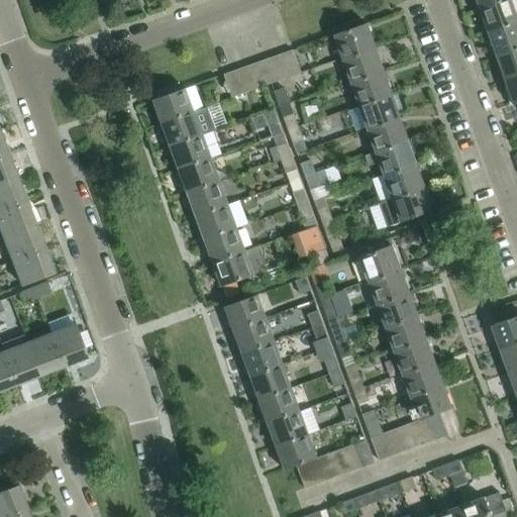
[(475,0),(479,9),(504,0),(475,0)]
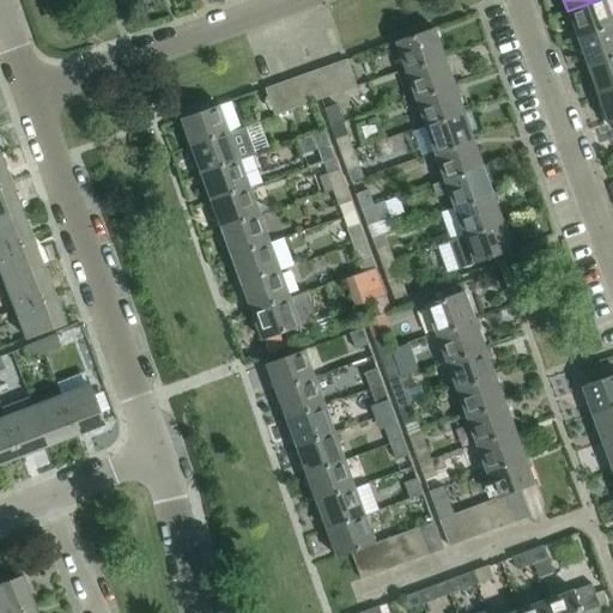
[(612,20),(605,0),(598,0),(568,11),(577,38),(612,25),(612,20)]
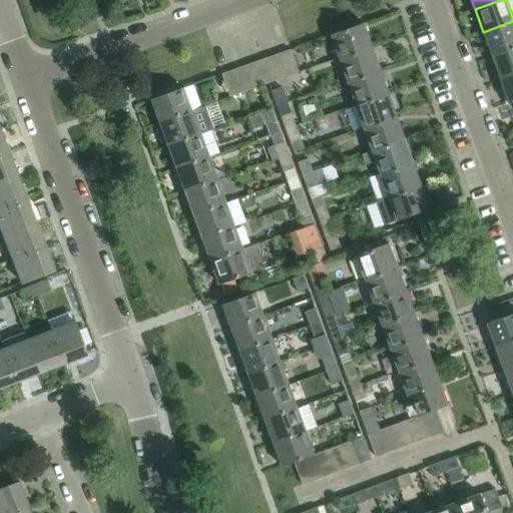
[(512,21),(483,32),(491,56),(512,48),(512,21)]
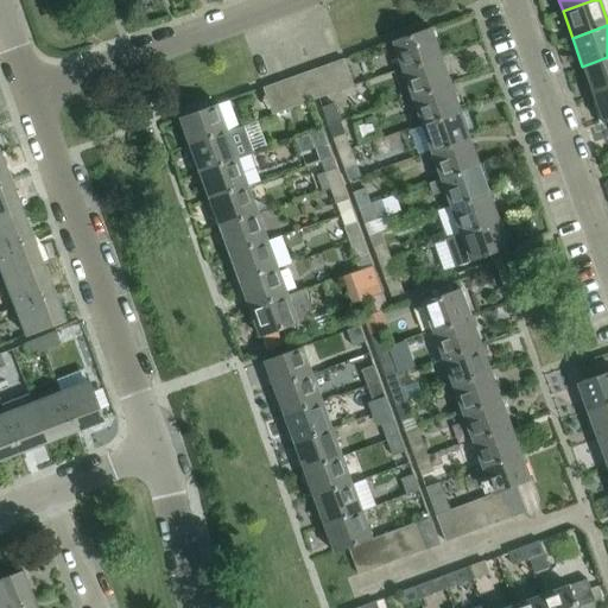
[(392,40),(401,69),(439,56),(430,27),(392,40)]
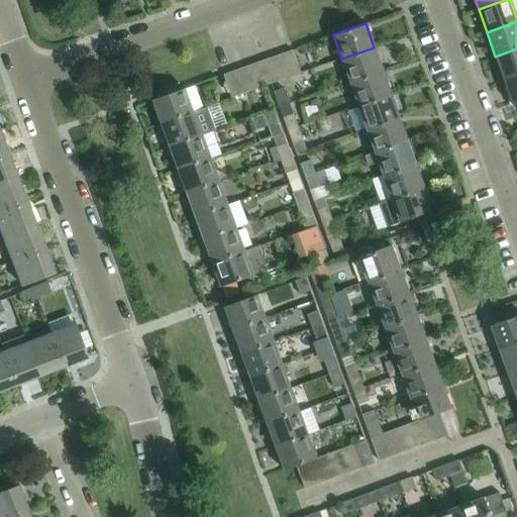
[(382,71),(374,47),(341,59),(350,82),(382,71)]
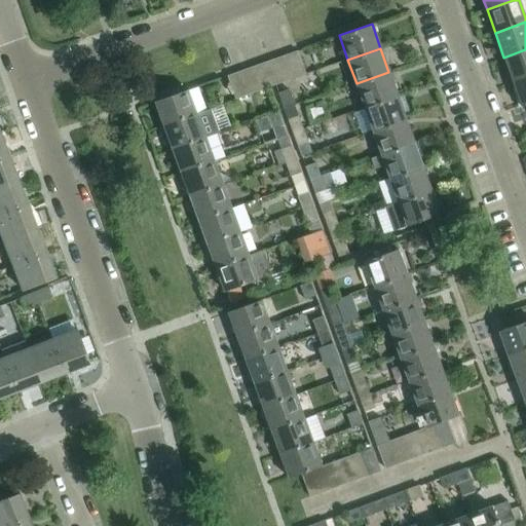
[(525,49),(503,58),(513,82),(525,77),(525,49)]
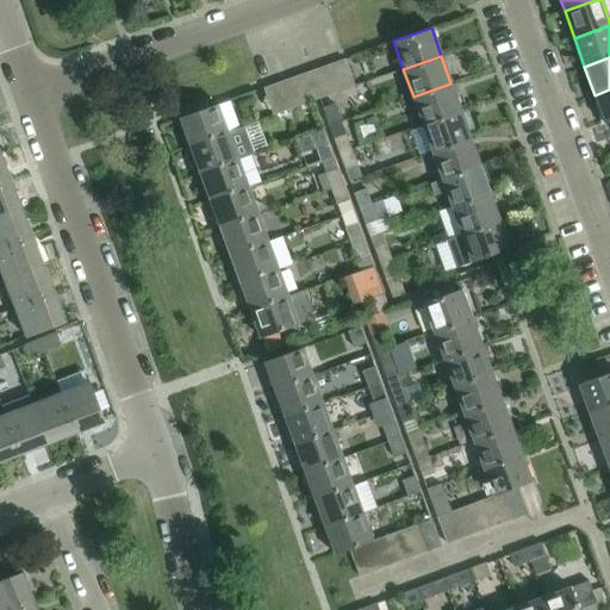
[(344,58),(331,63),(341,91),(354,86),(344,58)]
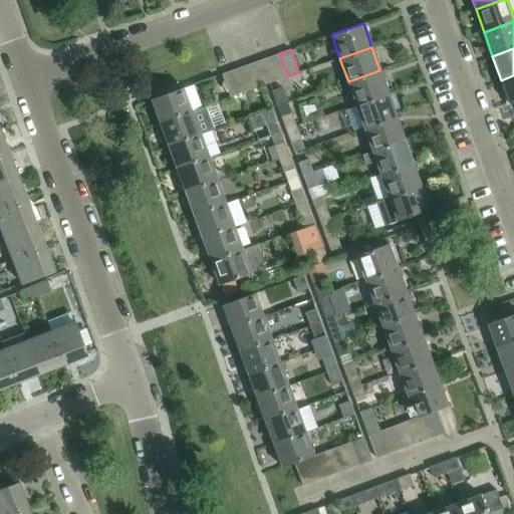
[(287,76),(279,53),(267,57),(275,80),(287,76)]
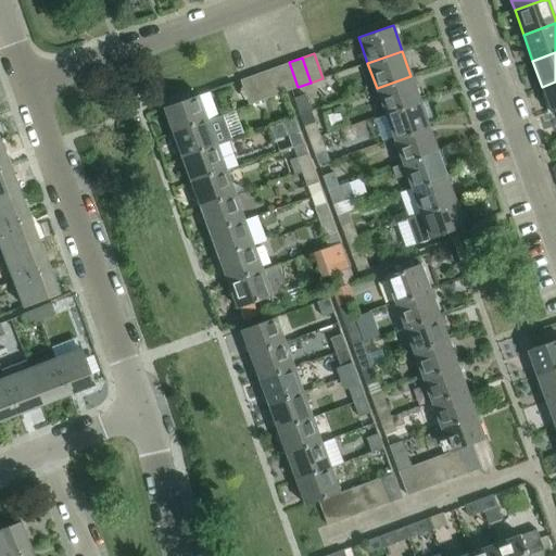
[(298,87),(289,62),(277,66),(286,91),(298,87)]
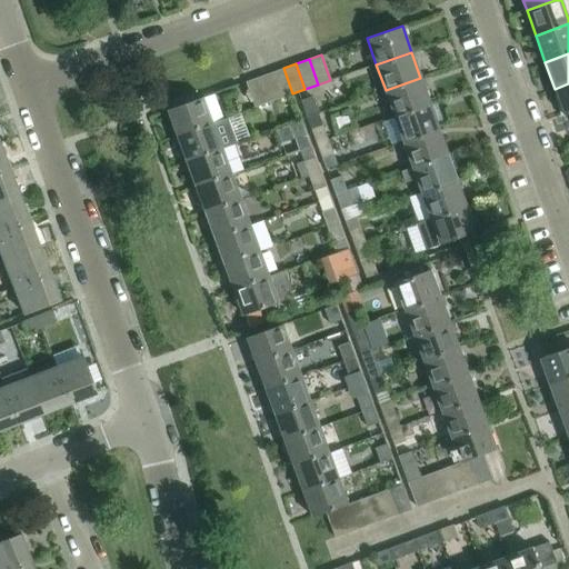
[(292,93),(283,68),(270,73),(280,98),(291,95),(292,93)]
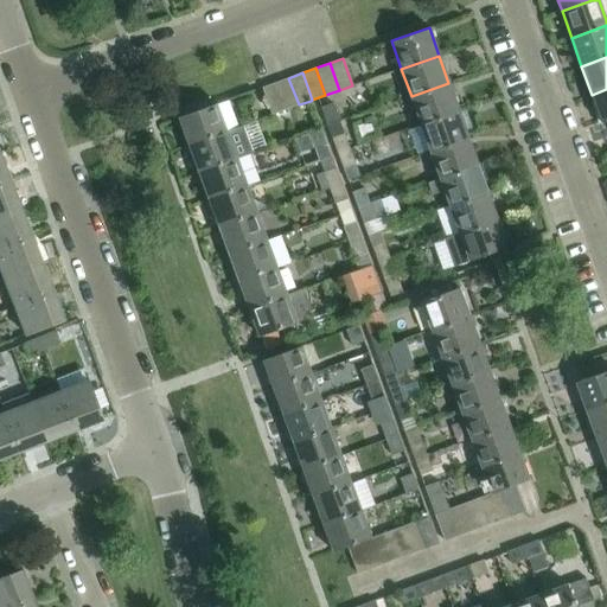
[(299,104),(288,78),(275,83),(285,109),(293,107),(299,104)]
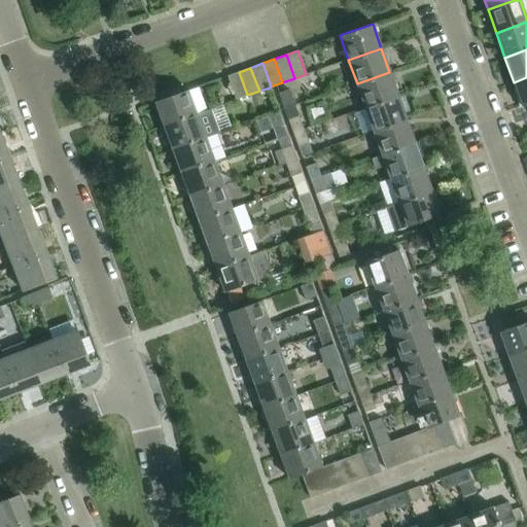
[(247,95),(239,72),(227,76),(236,99),(247,95)]
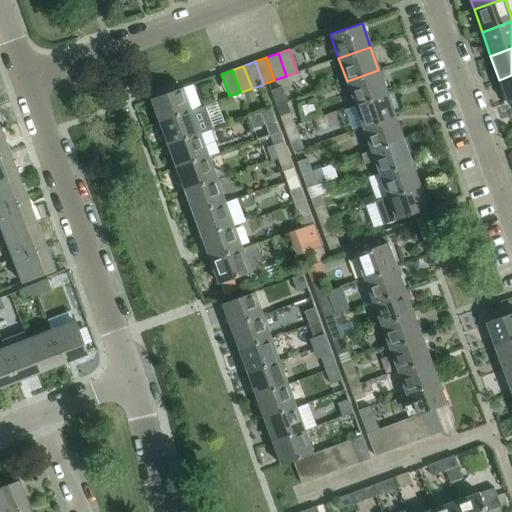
[(387,93),(378,70),(347,81),(355,104),(387,93)]
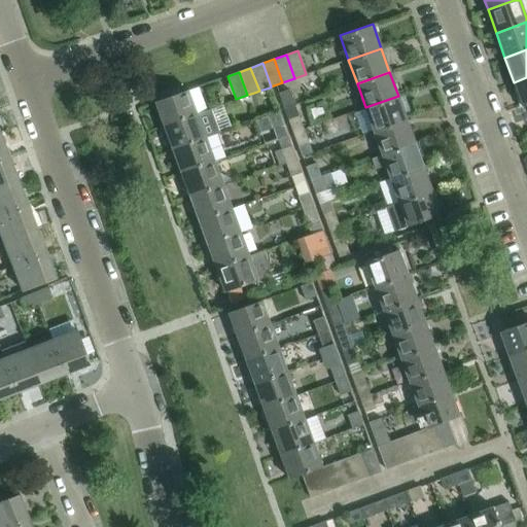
[(526,77),(514,82),(522,107),(526,104),(526,77)]
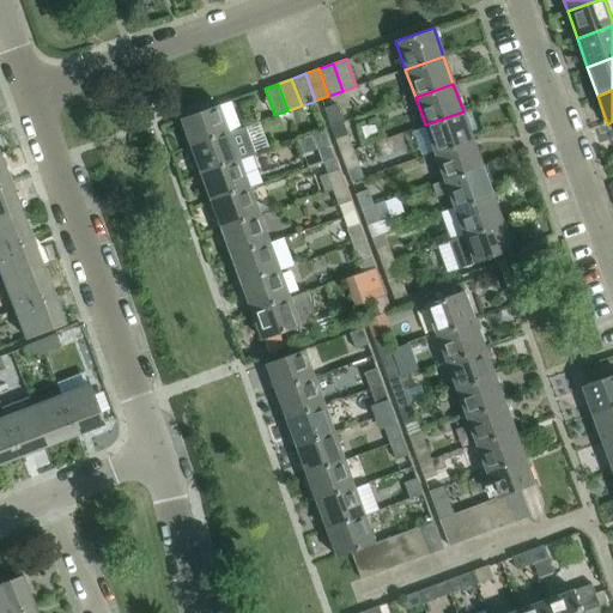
[(181,119),(192,146),(229,132),(219,104),(181,119)]
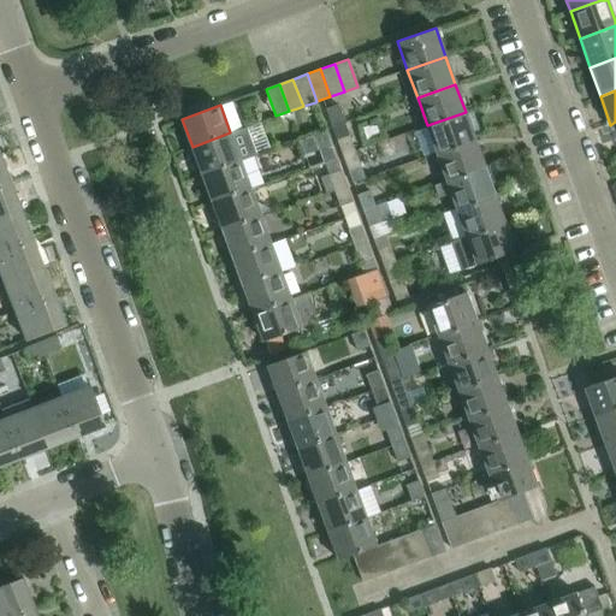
[(325,110),(332,126),(344,123),(337,105),(325,110)]
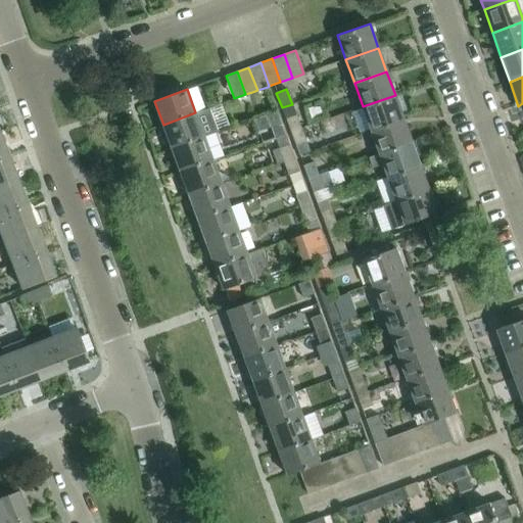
[(403,119),(395,95),(363,106),(371,130),(403,119)]
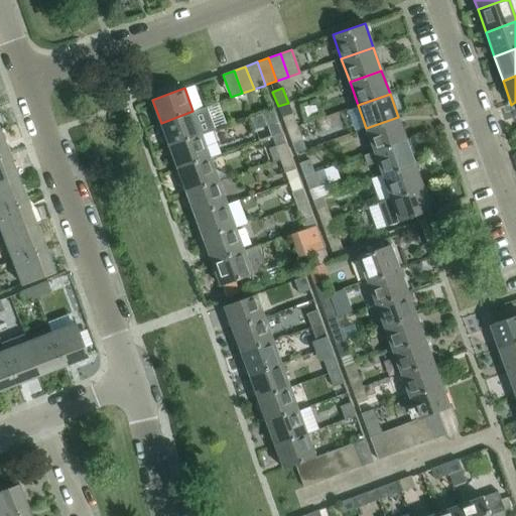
[(296,126),(288,103),(278,106),(286,130),(296,126)]
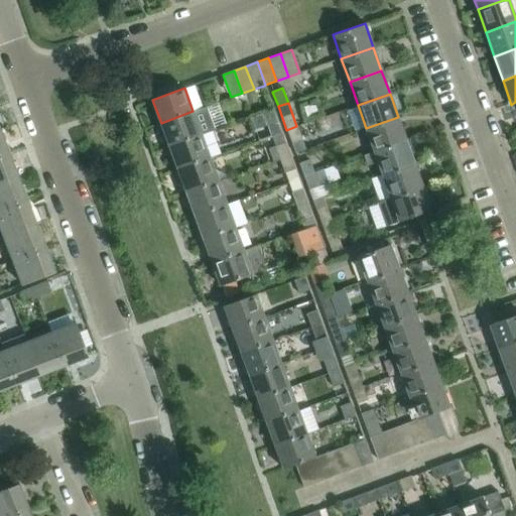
[(206,107),(192,111),(161,123),(169,146),(202,135),(202,134),(215,129),(206,107)]
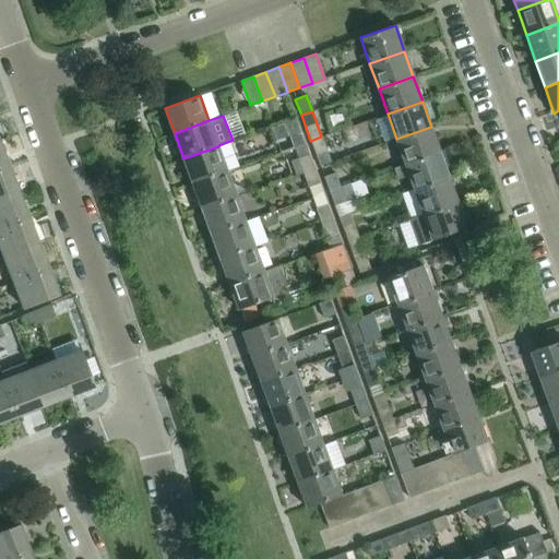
[(289,138),(300,133),(295,119),(284,122),(289,138)]
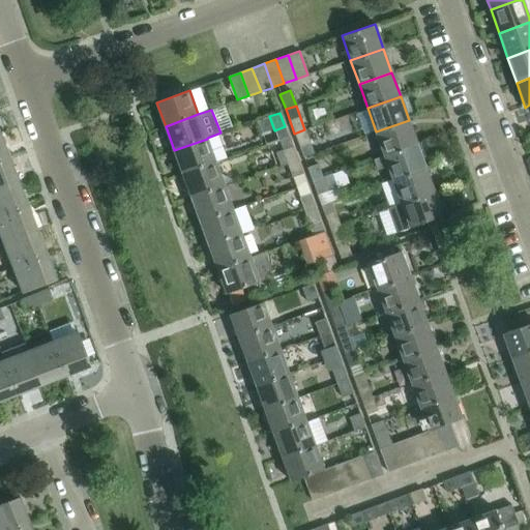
[(417,144),(409,120),(376,131),(384,155),(417,144)]
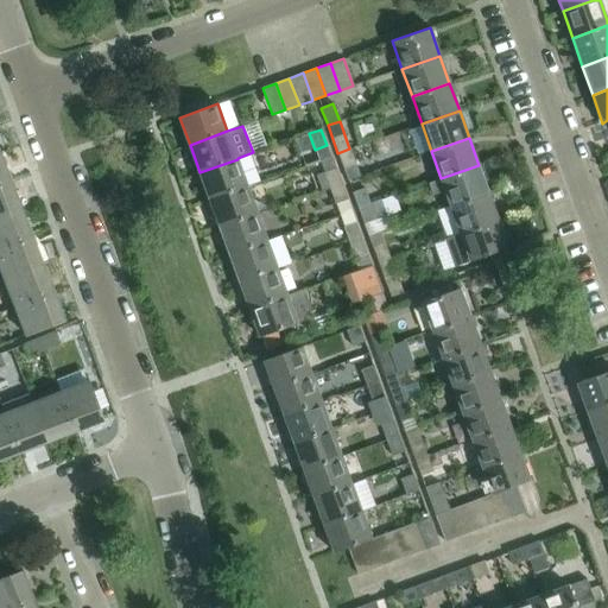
[(355,165),(349,149),(337,153),(343,169),(355,165)]
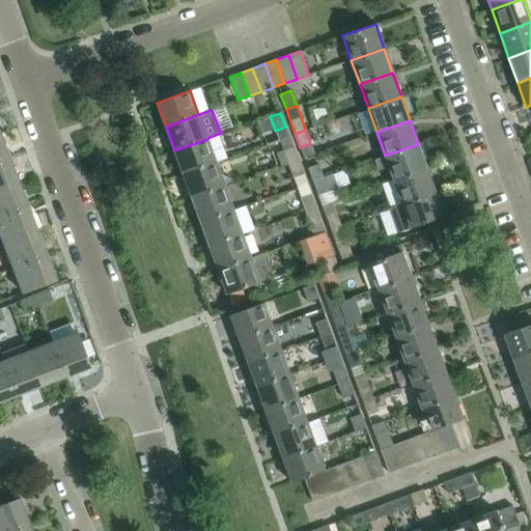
[(0,160),(8,157),(0,134),(0,160)]
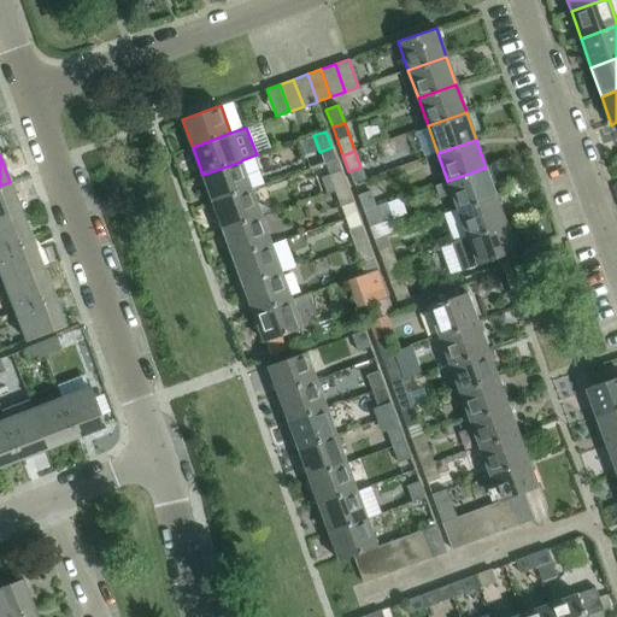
[(251,189),(241,162),(203,175),(212,203),(251,189)]
